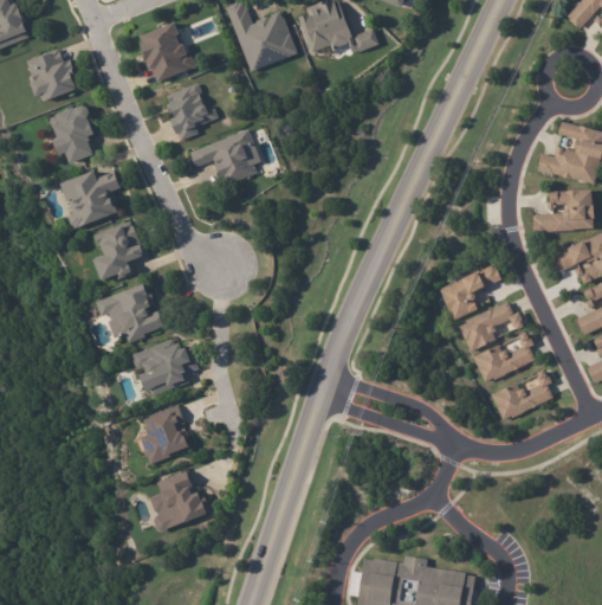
[(10,0),(13,7),(19,5),(30,33),(26,34),(27,37),(0,49),(0,0),(10,0)]
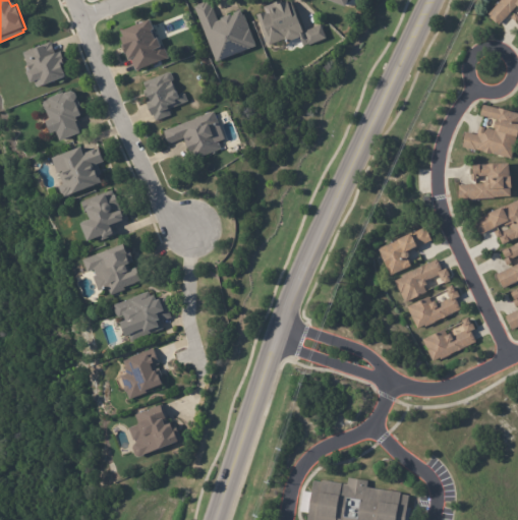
[(286,1),(295,14),(296,13),(303,31),(320,24),(325,39),(302,47),(298,38),(287,42),(286,39),(267,46),(254,14),(264,11),(262,6),(273,2),(273,3),(280,0),(281,2),(286,1)]
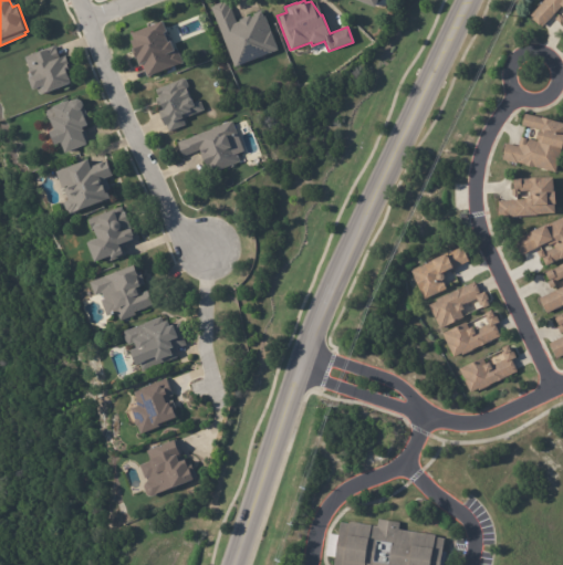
[(562,23),(561,24),(554,20),(560,13),(562,17),(562,14),(562,7),(561,6),(539,28),(527,16),(542,0),(562,0),(562,23)]
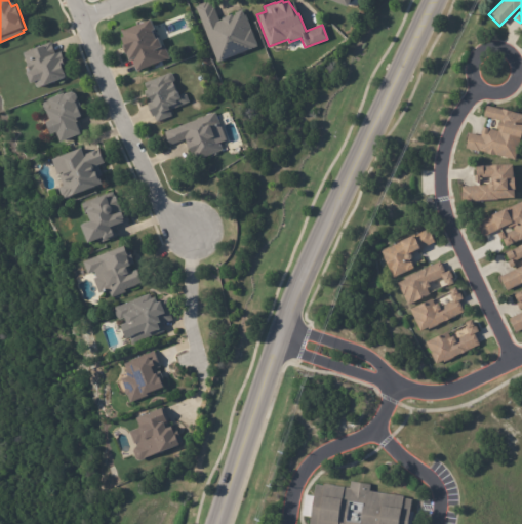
[(210,2),(213,8),(214,8),(219,23),(224,21),(224,19),(233,15),(233,16),(236,15),(236,13),(243,11),(245,16),(246,15),(258,47),(217,64),(196,7),(210,1),(210,2)]
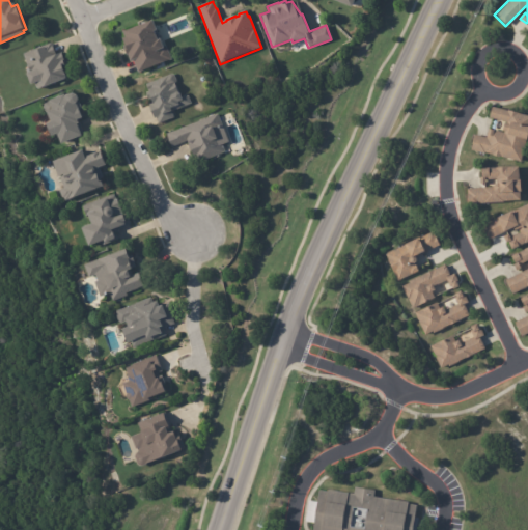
[(155,26),(157,29),(154,30),(158,38),(160,37),(168,58),(137,71),(133,60),(132,60),(130,54),(129,54),(124,46),(127,46),(124,38),(127,37),(124,31),(153,20),(155,26)]
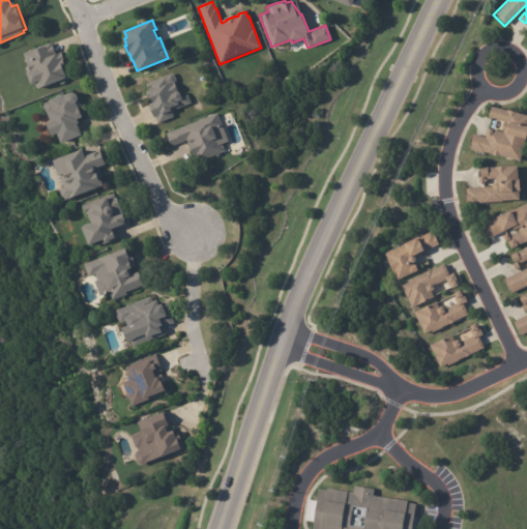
[(51,43),(55,55),(61,52),(64,60),(61,61),(67,75),(65,76),(67,79),(37,91),(35,85),(32,85),(28,74),(30,72),(23,54),(50,42),(51,43)]
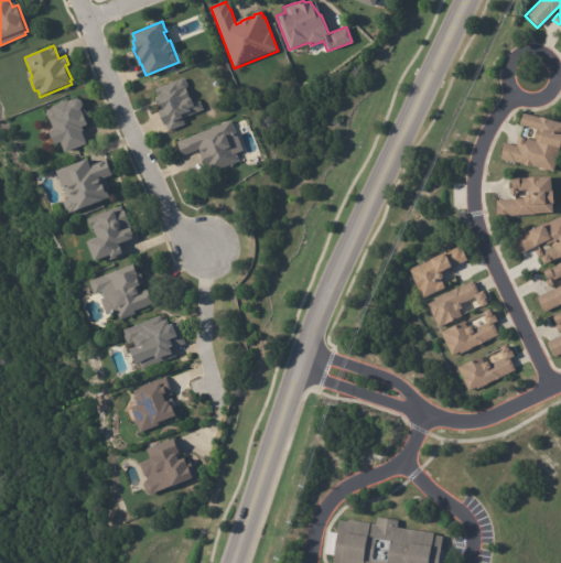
[(168,130),(159,111),(166,108),(164,105),(161,106),(158,99),(161,98),(160,95),(158,96),(155,89),(182,78),(184,79),(186,84),(185,88),(190,98),(193,100),(195,100),(198,101),(202,109),(183,117),(184,118),(182,120),(184,125),(168,132),(168,130)]
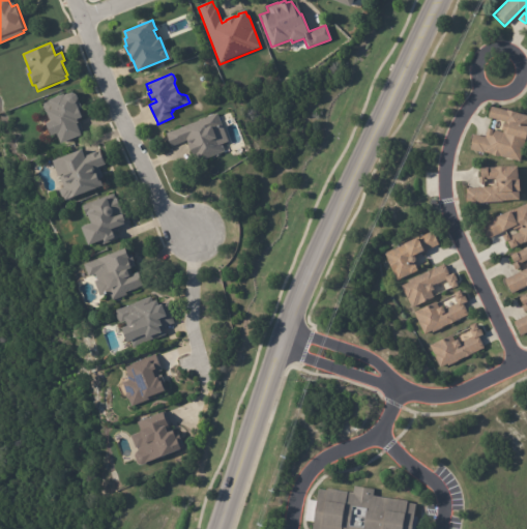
[(83,118),(79,120),(80,123),(78,124),(83,136),(63,144),(59,135),(53,137),(49,124),(53,122),(48,112),(46,113),(44,109),(42,107),(44,104),(44,103),(50,99),(51,101),(65,95),(65,96),(75,93),(78,95),(80,99),(78,104),(83,118)]
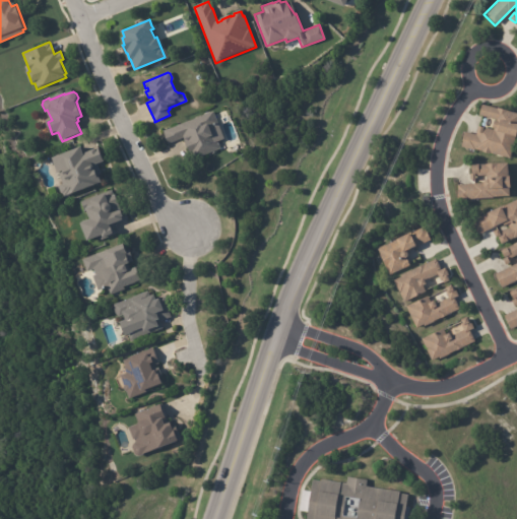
[(466,132),(475,135),(476,131),(477,132),(478,127),(482,128),(482,127),(494,130),(494,129),(493,128),(495,120),(477,115),(480,105),(497,109),(497,108),(516,114),(516,138),(511,159),(491,154),(490,155),(481,152),(482,151),(473,149),(473,150),(459,146),(463,132),(466,132)]
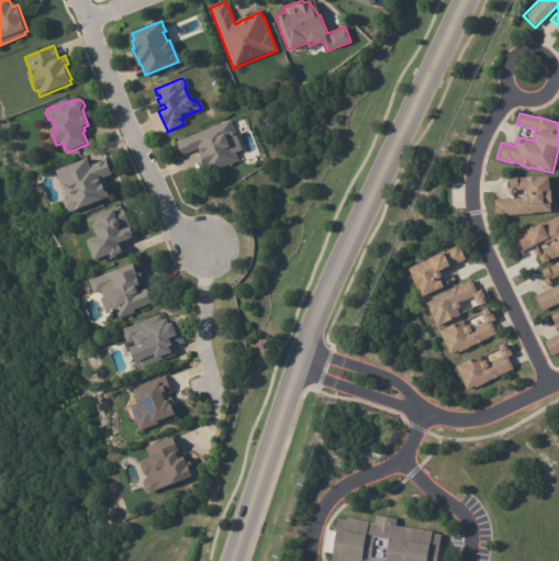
[(239,150),(235,153),(238,159),(210,171),(204,156),(202,157),(199,148),(181,155),(177,143),(177,142),(231,120),(242,149),(239,150)]
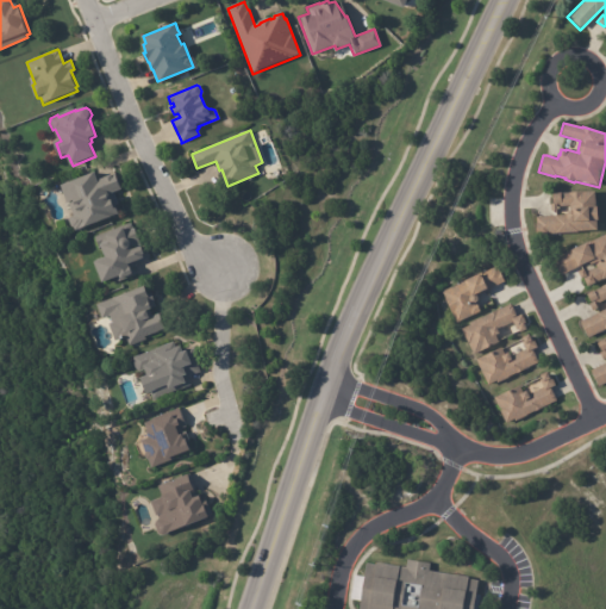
[(111,199),(116,212),(113,213),(114,215),(72,231),(70,227),(67,224),(66,221),(67,218),(68,216),(72,215),(60,185),(93,172),(95,179),(112,172),(118,187),(107,192),(111,199)]
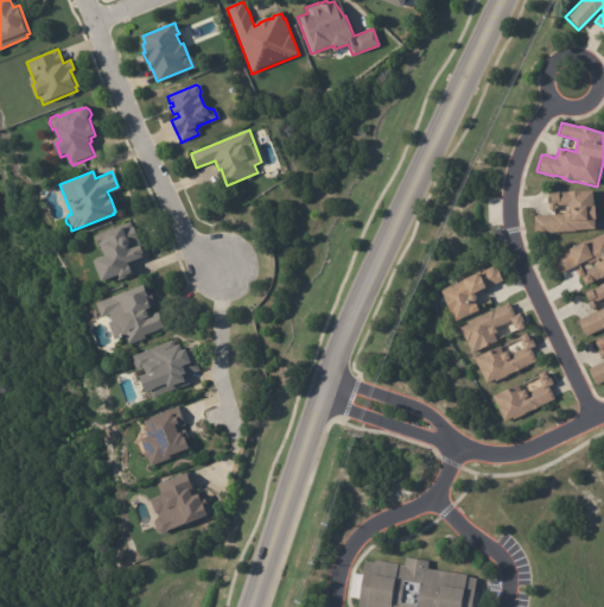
[(532,215),(565,214),(567,212),(567,204),(558,204),(558,209),(555,209),(555,210),(548,210),(547,203),(551,203),(551,193),(557,193),(557,191),(593,191),(595,207),(597,207),(598,221),(597,221),(597,231),(576,231),(576,232),(545,233),(532,233),(532,215)]
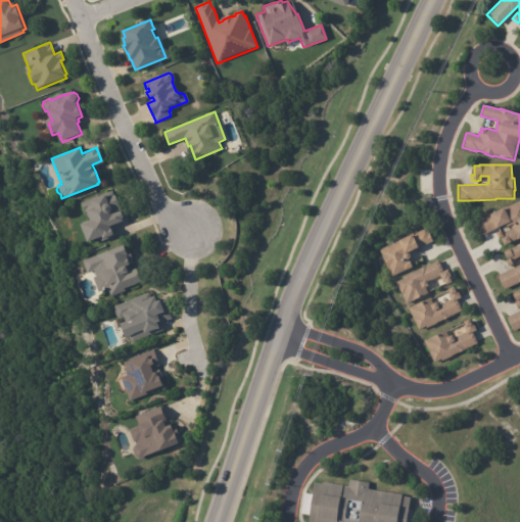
[(119,205),(120,208),(122,208),(127,220),(124,221),(125,222),(115,226),(115,227),(111,229),(114,236),(105,240),(104,240),(100,241),(100,239),(90,244),(82,226),(92,222),(88,210),(85,212),(80,202),(109,190),(112,196),(113,195),(119,205)]
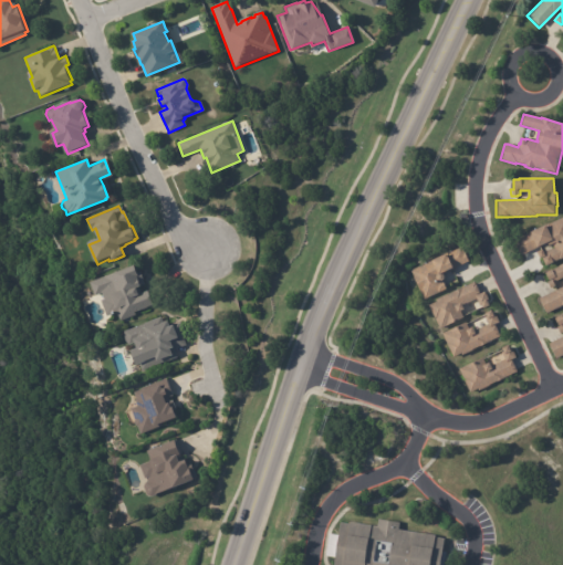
[(538,259),(535,253),(542,251),(542,253),(552,249),(551,248),(549,249),(548,247),(539,250),(538,248),(517,255),(511,240),(562,219),(562,258),(558,261),(558,260),(552,263),(552,264),(543,268),(540,259),(539,260),(538,259)]
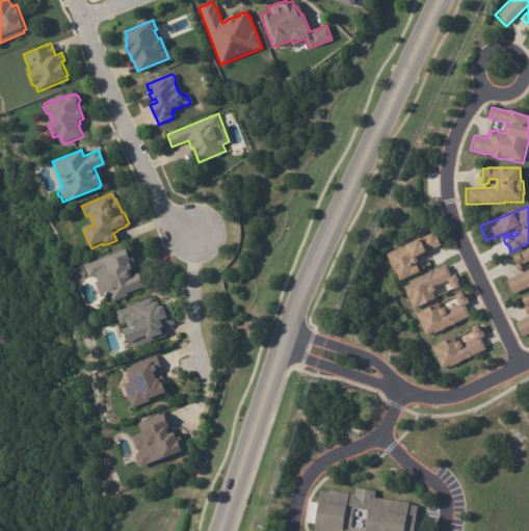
[(439,245),(427,250),(428,253),(418,258),(418,260),(419,262),(418,263),(417,265),(420,271),(413,275),(412,274),(397,282),(385,254),(392,249),(393,250),(401,246),(401,245),(406,243),(406,245),(407,244),(408,246),(423,239),(422,237),(433,231),(441,245),(439,245)]
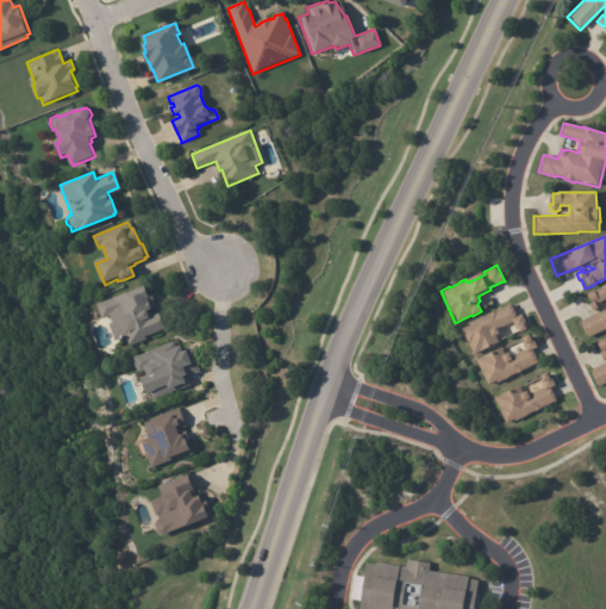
[(580,319),(605,309),(605,305),(605,304),(605,300),(605,298),(595,303),(598,309),(592,311),(588,304),(591,304),(587,294),(594,291),(594,290),(605,284),(605,328),(585,337),(578,321),(580,319)]
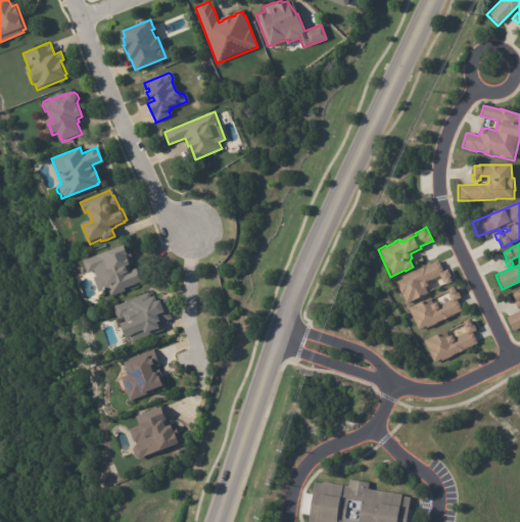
[(128,252),(129,254),(131,254),(132,257),(131,258),(133,263),(131,264),(132,266),(128,268),(129,272),(136,269),(141,282),(124,288),(125,290),(110,295),(107,288),(98,292),(93,278),(96,277),(94,271),(87,274),(82,261),(99,254),(100,256),(126,246),(128,252)]
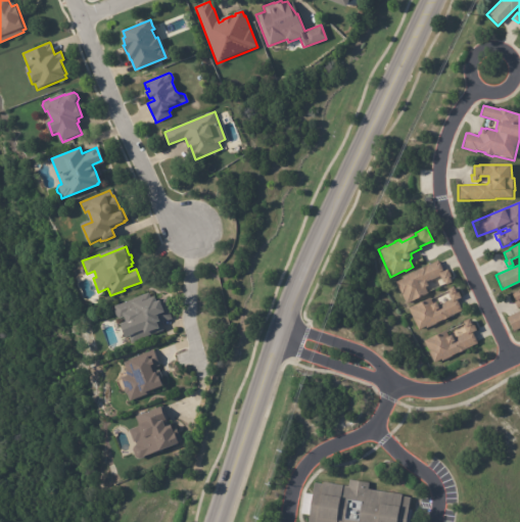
[(438,262),(439,264),(440,264),(444,271),(448,269),(453,278),(452,279),(454,283),(447,286),(445,281),(443,282),(439,275),(428,281),(430,286),(425,288),(427,293),(406,303),(394,282),(403,278),(402,276),(437,258),(438,262)]
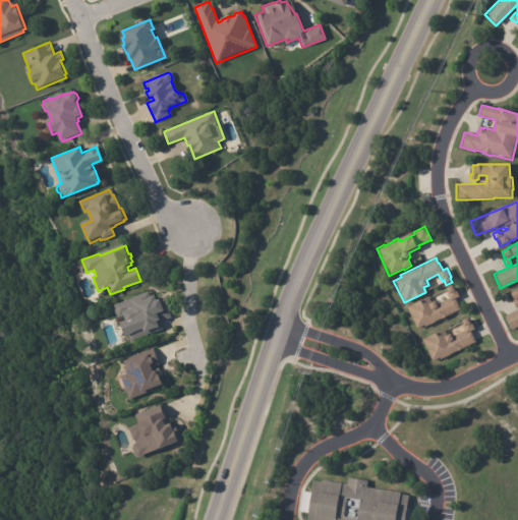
[(453,286),(454,288),(455,287),(459,296),(455,298),(459,306),(458,307),(459,309),(456,311),(457,313),(446,320),(444,318),(441,319),(440,318),(423,327),(422,326),(415,329),(405,306),(425,296),(429,304),(436,301),(437,303),(449,297),(446,292),(448,290),(448,289),(453,286)]
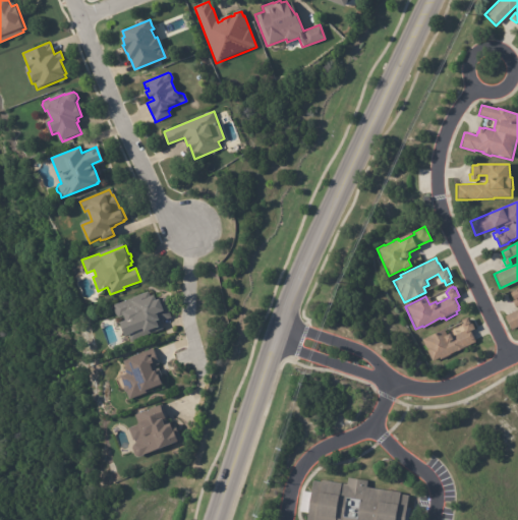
[(505,314),(517,308),(517,306),(515,308),(512,301),(514,300),(510,293),(517,290),(516,289),(517,288),(517,326),(509,330),(503,315),(505,314)]
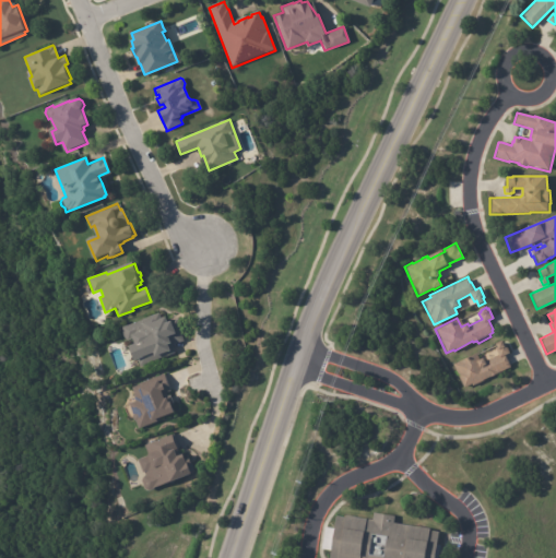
[(165,320),(168,319),(169,321),(175,318),(181,334),(180,335),(182,341),(174,344),(174,345),(172,346),(174,353),(141,367),(139,361),(137,363),(131,348),(138,346),(133,336),(127,340),(125,337),(121,332),(122,328),(157,312),(162,322),(165,320)]
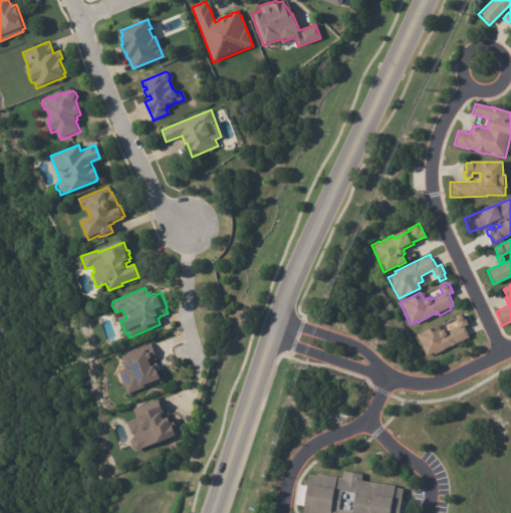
[(463,314),(468,325),(464,327),(468,334),(466,335),(467,338),(433,354),(433,353),(425,356),(415,334),(436,324),(440,332),(445,330),(446,331),(458,326),(455,320),(458,318),(457,317),(463,314)]
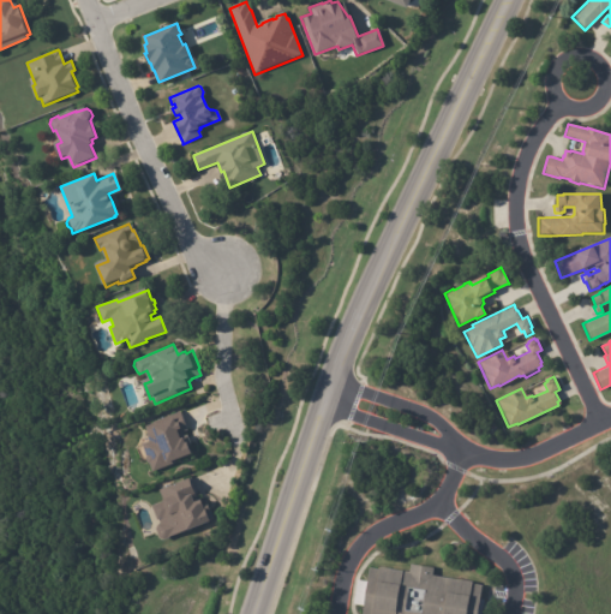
[(180,413),(187,430),(184,431),(183,430),(180,431),(183,440),(185,440),(187,445),(189,443),(193,455),(153,472),(149,464),(148,464),(145,458),(147,458),(142,445),(149,441),(147,435),(149,434),(145,427),(153,424),(153,423),(180,411),(180,413)]
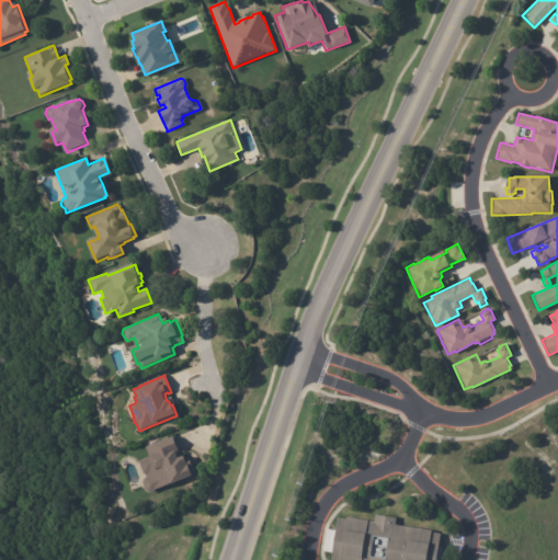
[(173,436),(180,452),(182,450),(192,475),(162,488),(161,486),(148,491),(145,490),(141,482),(143,478),(145,477),(138,460),(148,457),(144,447),(173,435),(173,436)]
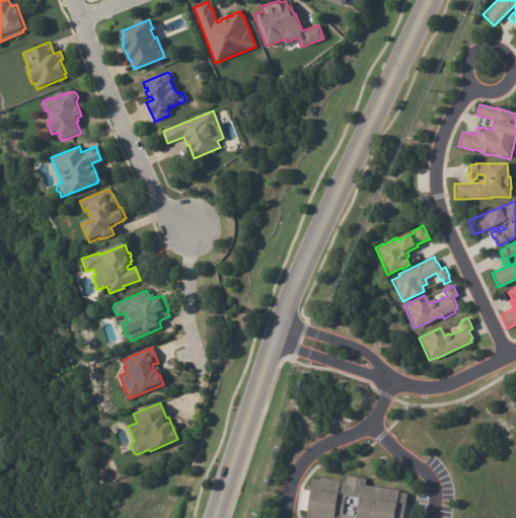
[(398,484),(393,517),(308,517),(315,472),(398,484)]
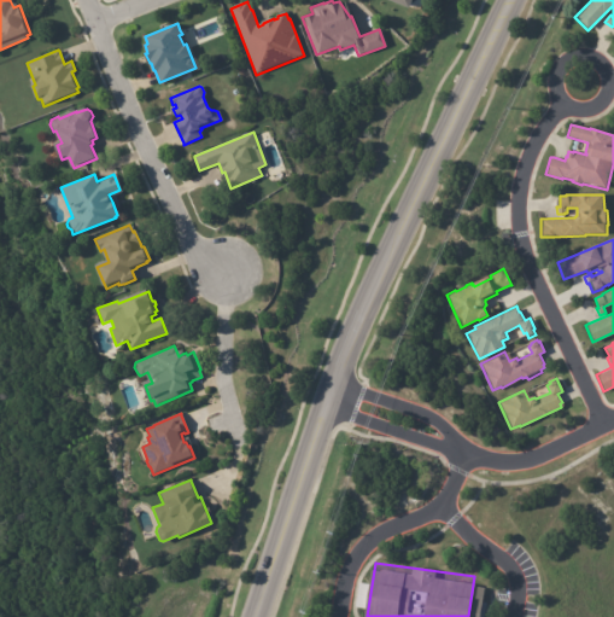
All buildings are outlined.
